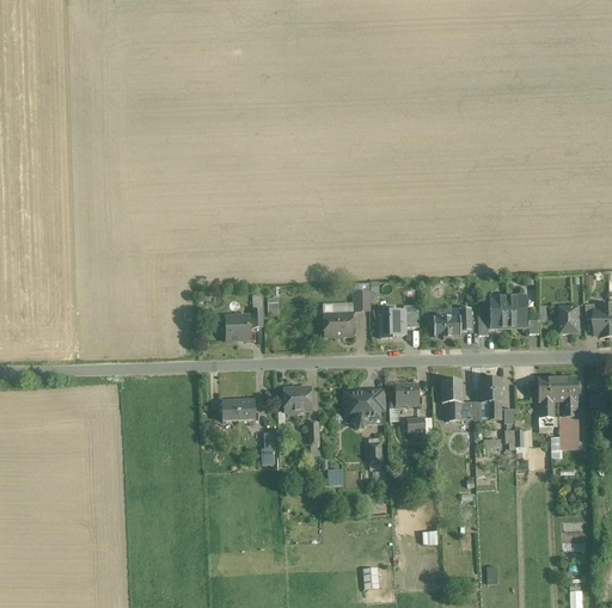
[(369,290),(354,292),(354,309),(369,309),(369,290)]
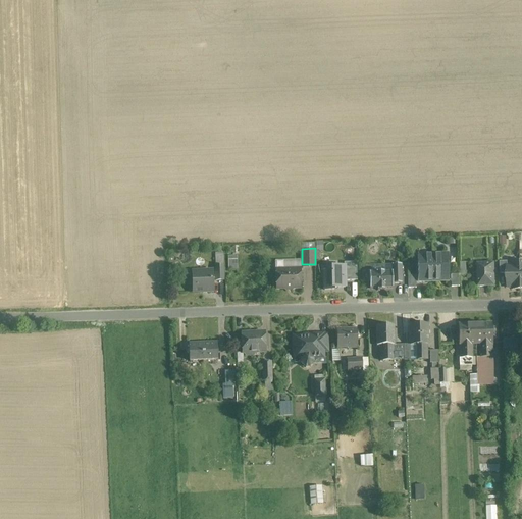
[(432,252),(417,252),(418,278),(433,278),(432,252)]
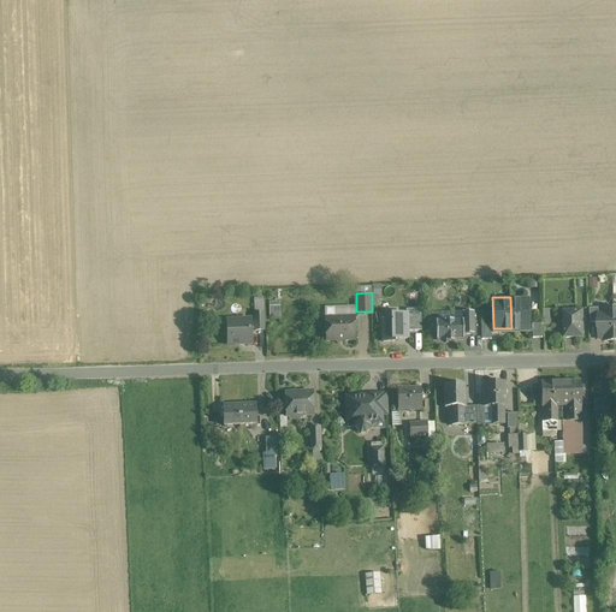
[(528,297),(510,297),(511,328),(529,328),(528,297)]
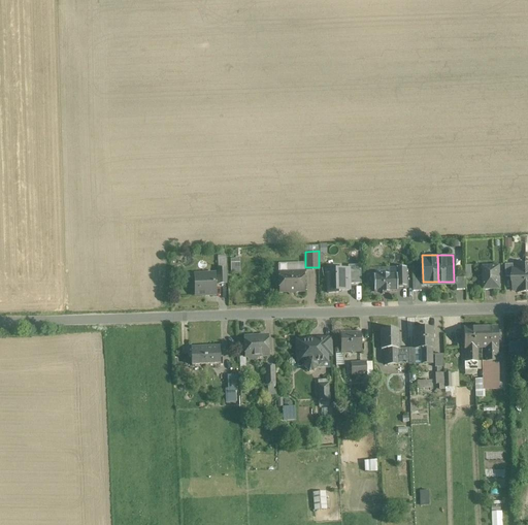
[(348,267),(329,267),(329,291),(350,291),(350,281),(360,281),(360,261),(348,261),(348,267)]
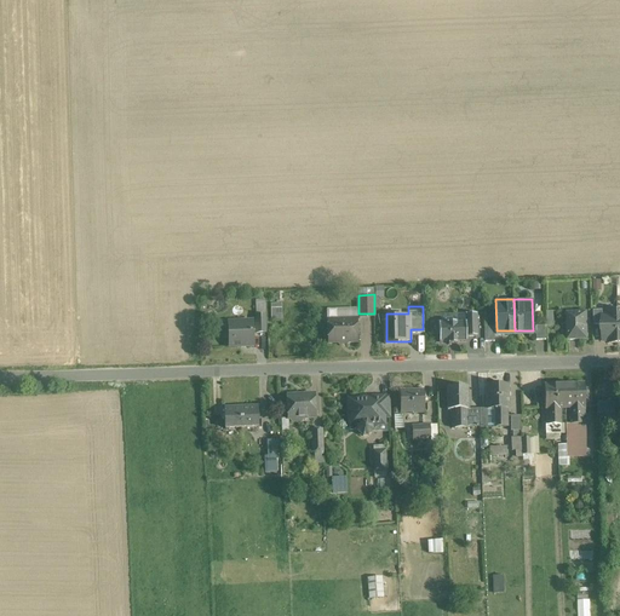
[(618,309),(607,309),(607,311),(604,311),(602,311),(602,322),(602,338),(608,338),(608,340),(618,340),(618,309)]
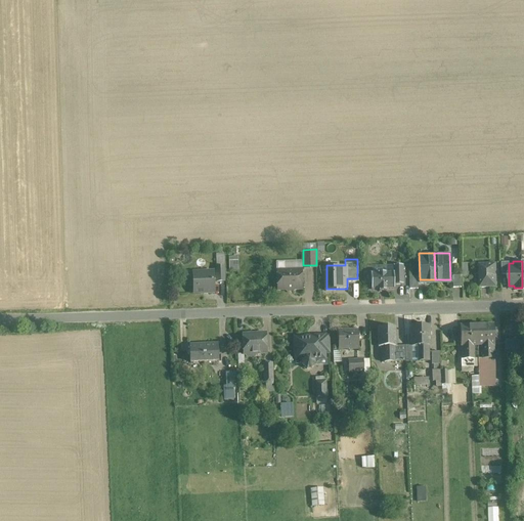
[(403,262),(393,263),(393,270),(394,270),(394,283),(403,281),(403,262)]
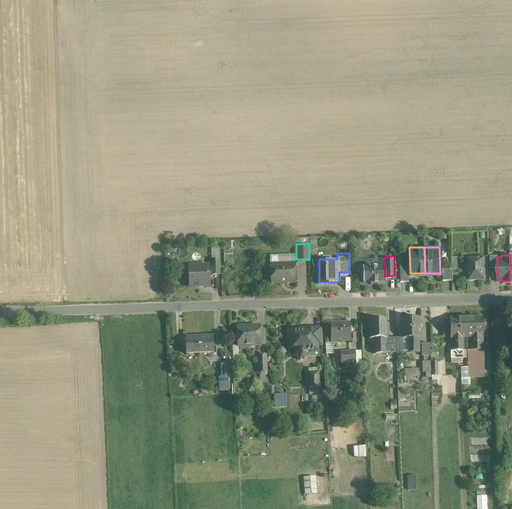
[(484,256),(468,256),(469,278),(484,277),(484,256)]
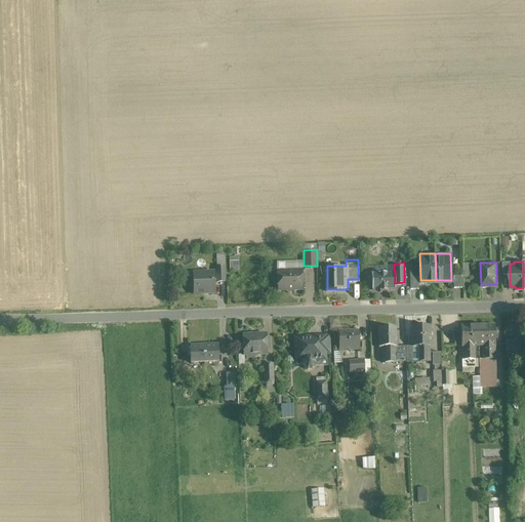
[(225,265),(216,265),(216,279),(225,279),(225,265)]
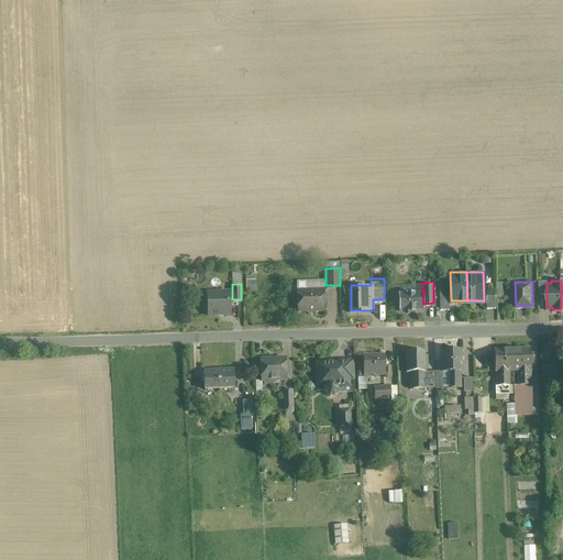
[(323,288),(297,288),(298,309),(323,308),(323,288)]
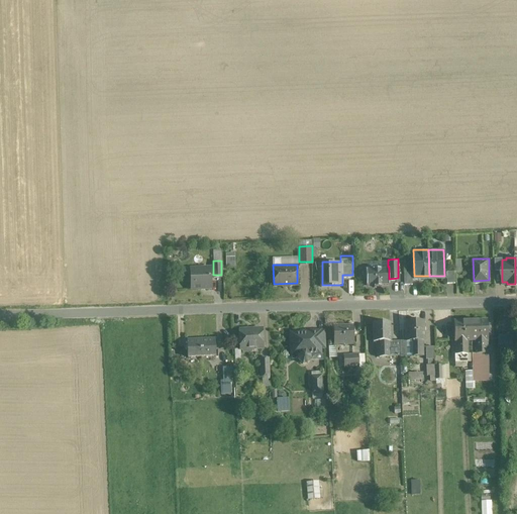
[(210,268),(196,268),(195,267),(193,267),(191,269),(191,271),(192,273),(192,286),(211,286),(210,268)]
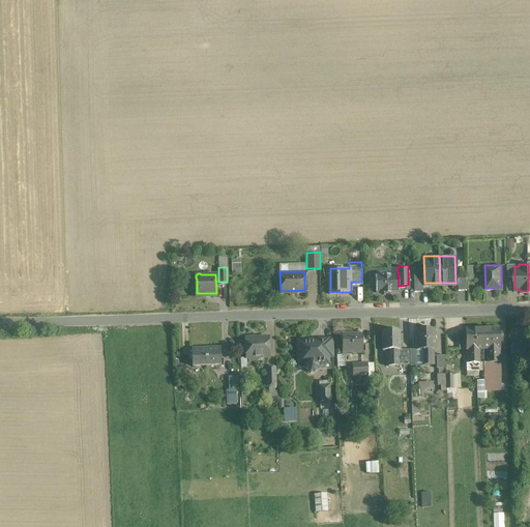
[(398,273),(375,274),(376,291),(383,290),(383,292),(390,292),(390,290),(399,290),(399,286),(399,273),(398,273)]
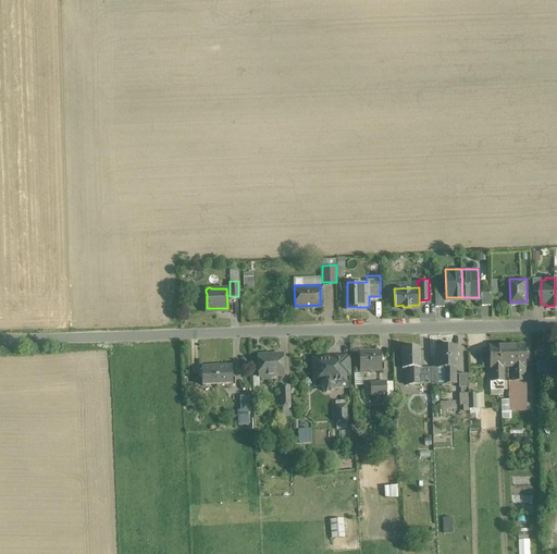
[(490,290),(481,291),(481,303),(490,303),(490,290)]
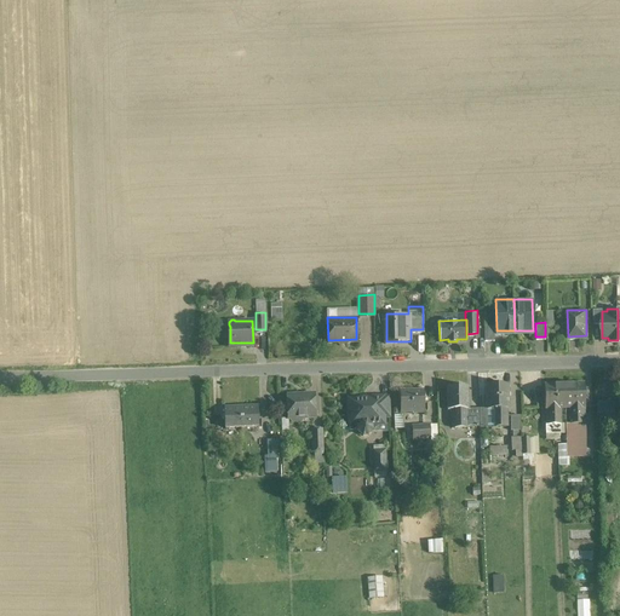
[(494,324),(484,324),(484,339),(494,338),(494,324)]
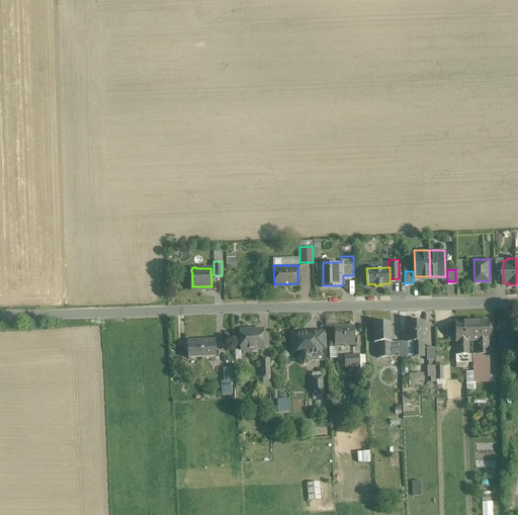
[(471,319),(455,319),(455,339),(457,339),(468,339),(472,339),(471,319)]
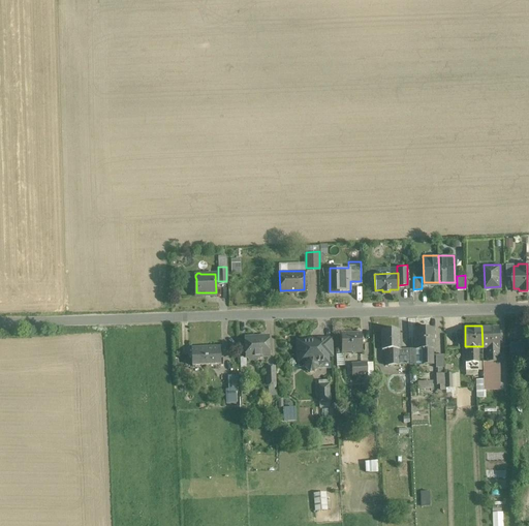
[(498,326),(481,326),(483,346),(486,346),(497,346),(499,345),(498,326)]
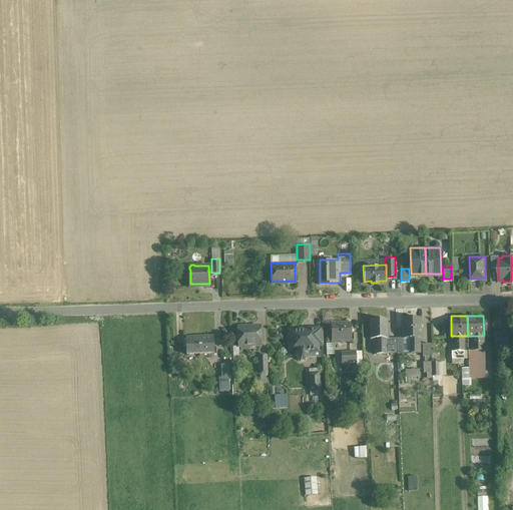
[(420,317),(403,317),(403,336),(408,336),(419,336),(420,336),(420,317)]
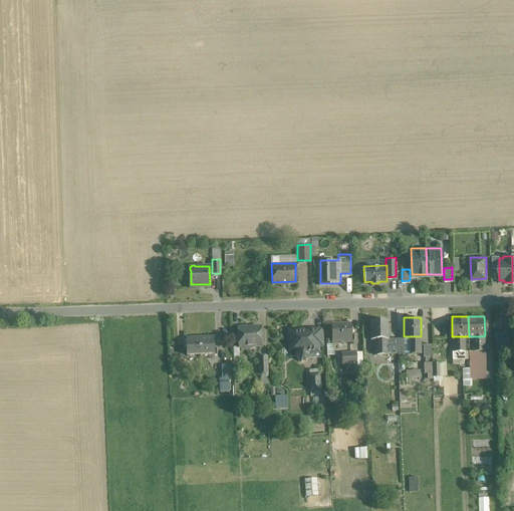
[(388,318),(370,318),(370,337),(375,337),(387,337),(388,337),(388,336),(388,318)]
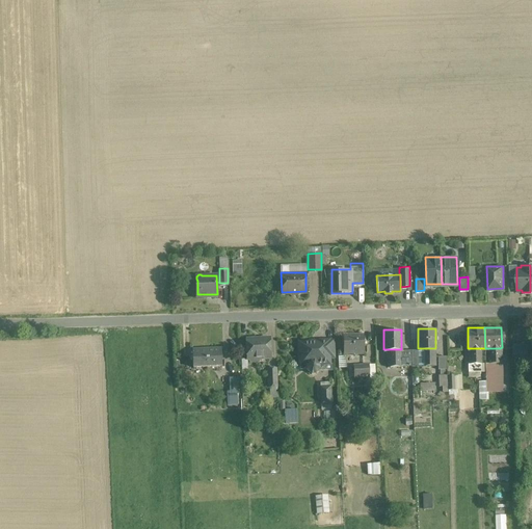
[(363,333),(352,334),(352,333),(343,334),(344,352),(364,351),(363,333)]
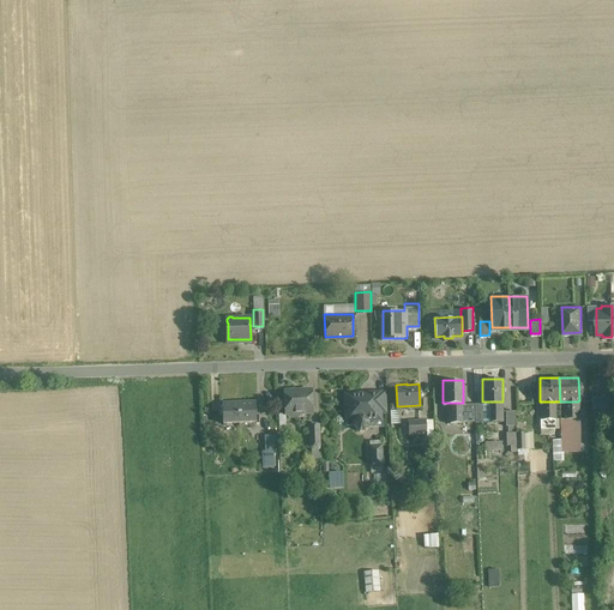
[(311,388),(284,390),(286,412),(287,411),(289,414),(298,414),(300,411),(312,410),(311,388)]
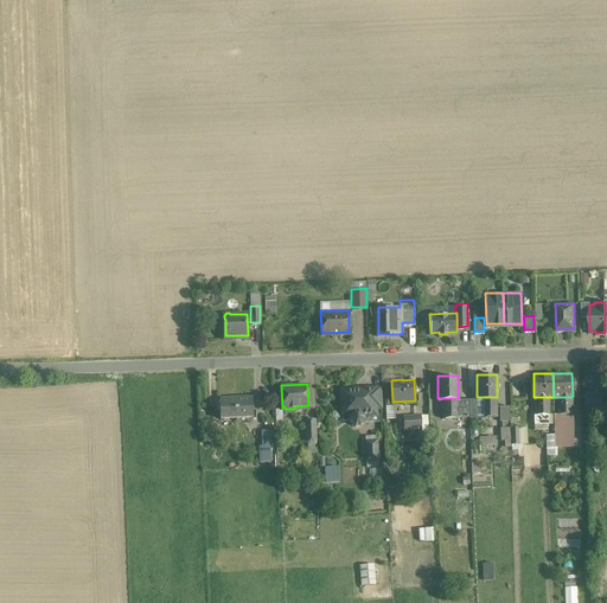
[(360,387),(342,387),(343,411),(350,410),(350,418),(356,424),(359,423),(368,414),(368,412),(376,412),(375,406),(383,406),(382,399),(368,399),(368,385),(365,387),(362,387),(360,387)]
